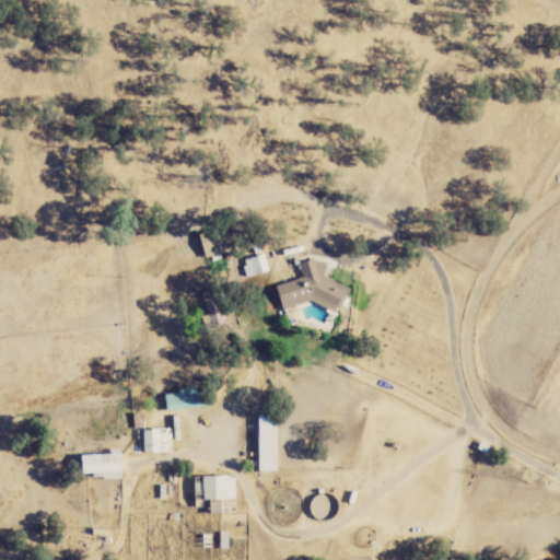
[(271,272),(267,255),(246,260),(251,278),(271,272)]
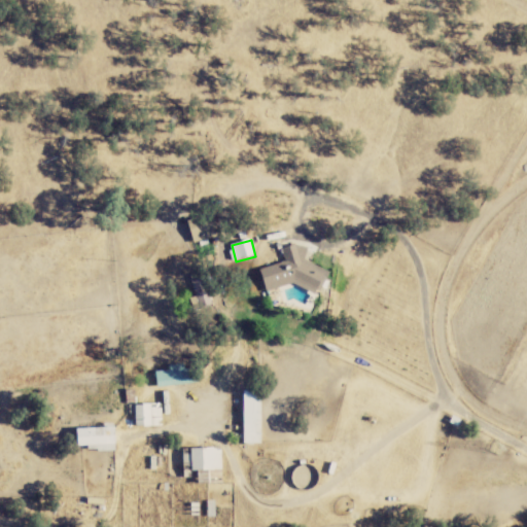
[(267,292),(293,284),(313,293),(322,290),(330,273),(305,261),(309,250),(297,245),(283,250),(286,262),(259,271),(267,292)]
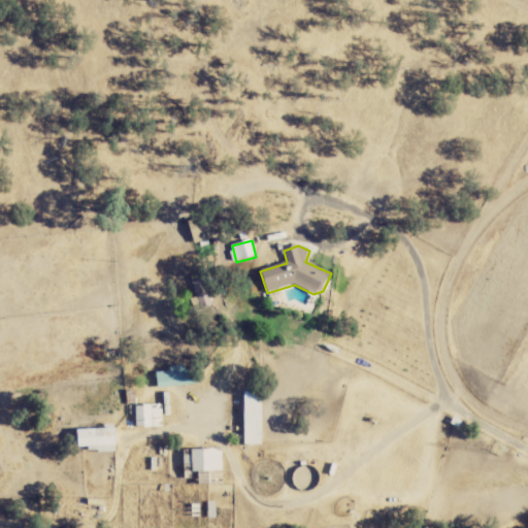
[(158,389),(200,385),(199,375),(191,376),(190,365),(169,367),(170,372),(156,373),(158,389)]
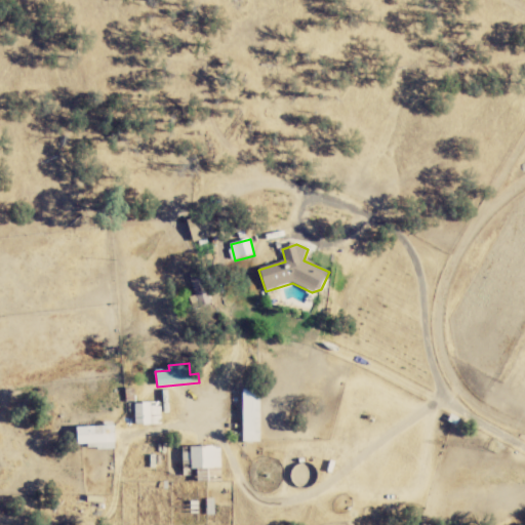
[(134,405),(135,427),(163,426),(162,404),(134,405)]
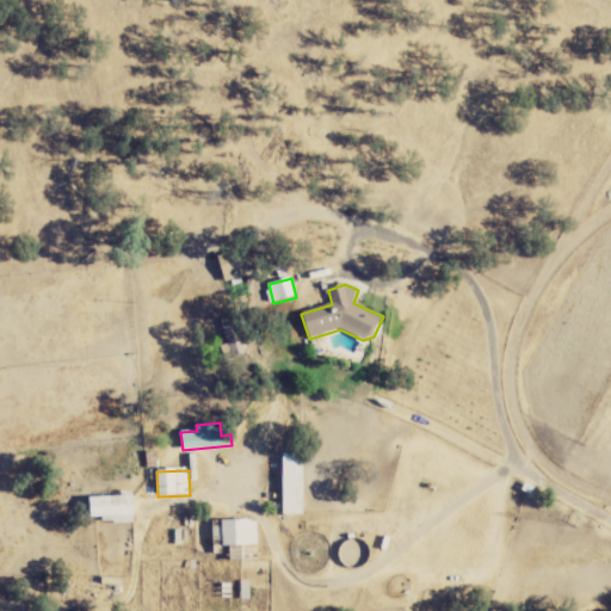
[(87,519),(102,518),(103,525),(133,524),(131,498),(86,499),(87,519)]
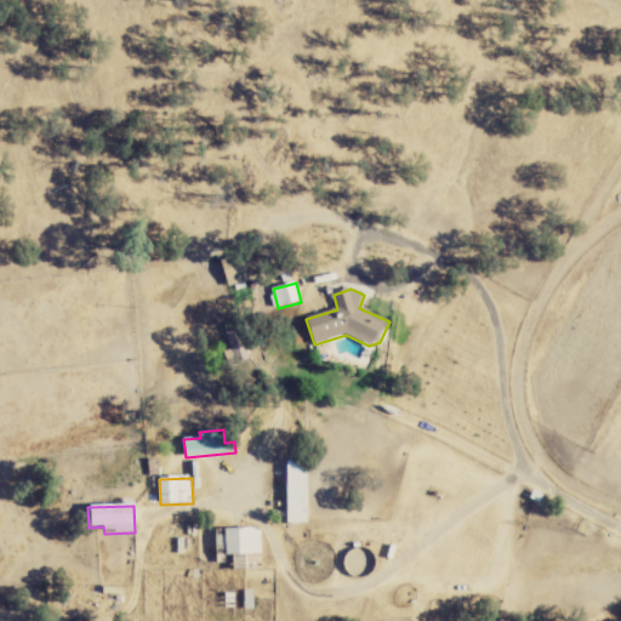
[(248,556),(248,560),(261,560),(260,529),(216,530),(217,557),(248,556)]
